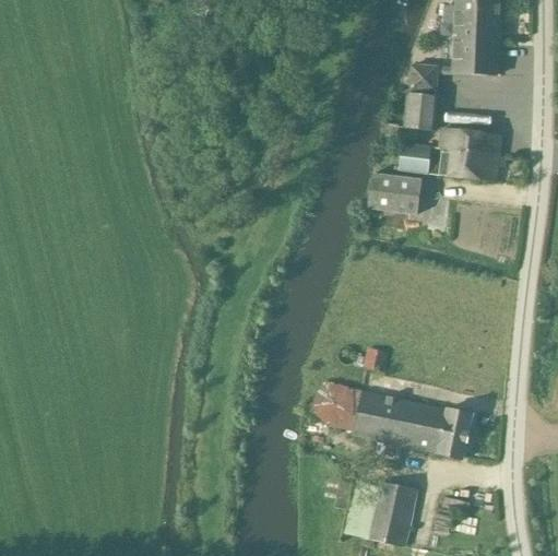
[(453,0),(451,73),(495,75),(497,0),(453,0)]
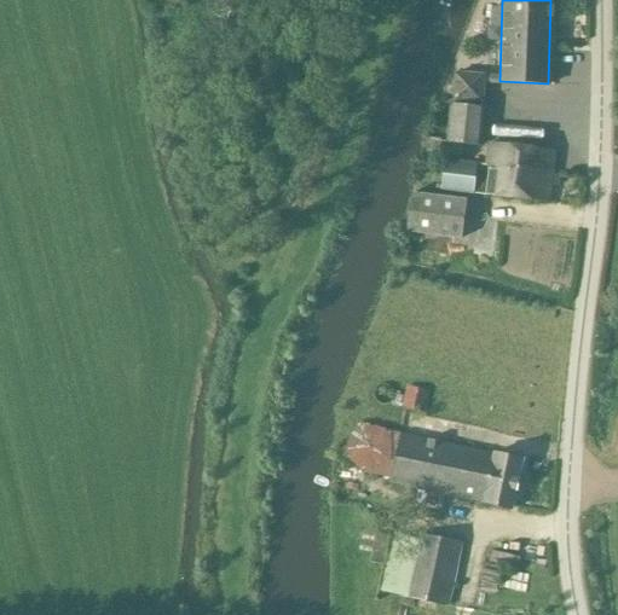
[(484,100),(484,71),(452,71),(452,100),(484,100)]
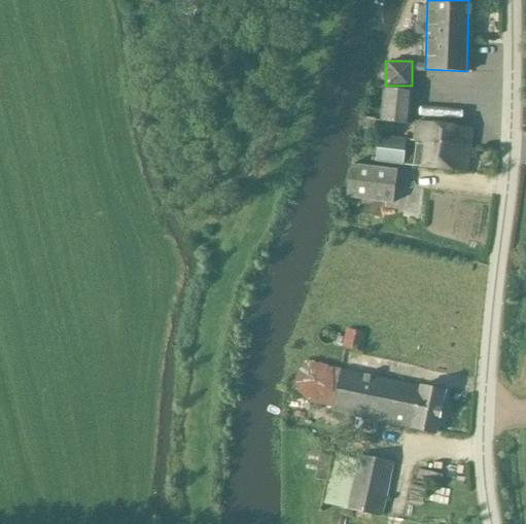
[(409,123),(411,91),(384,89),(382,120),(409,123)]
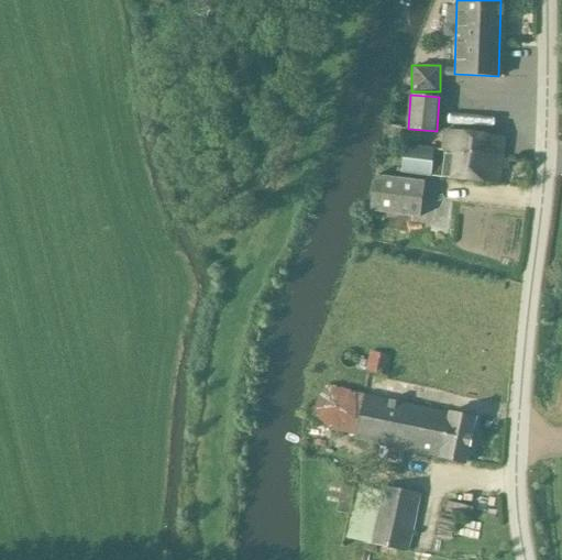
[(483,150),(502,153),(503,138),(441,130),(439,149),(483,154),(483,150)]
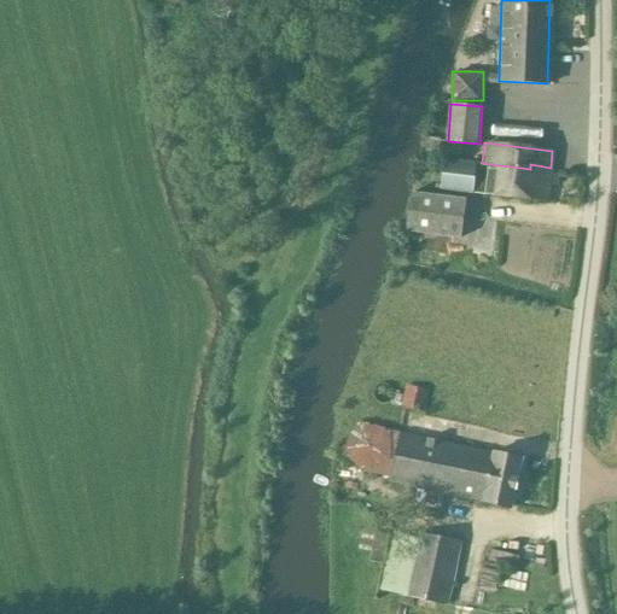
[(547,199),(549,173),(551,168),(530,164),(530,169),(482,163),(475,162),(443,158),(440,186),(547,199)]
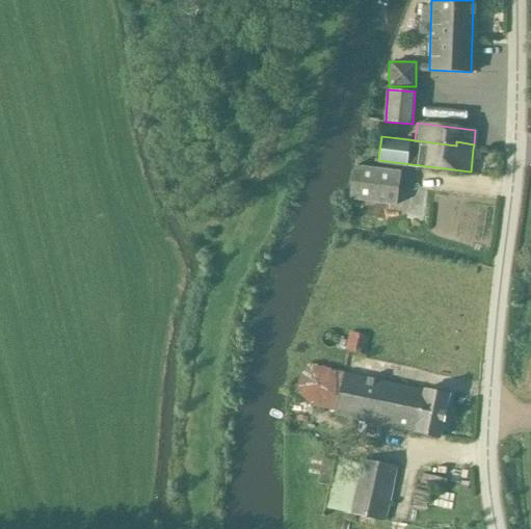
[(400,170),(353,164),(349,197),(396,204),(400,170)]
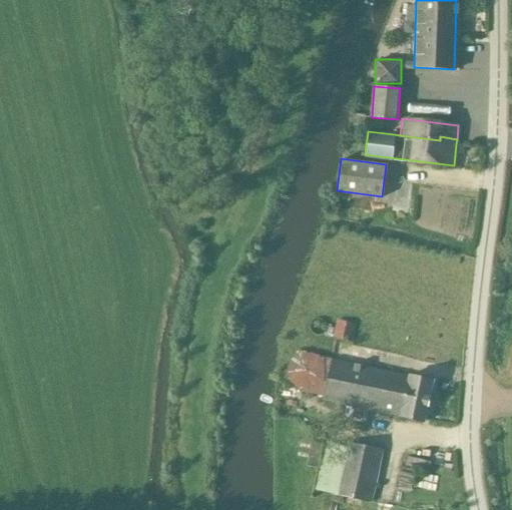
[(447,229),(450,206),(406,200),(403,224),(447,229)]
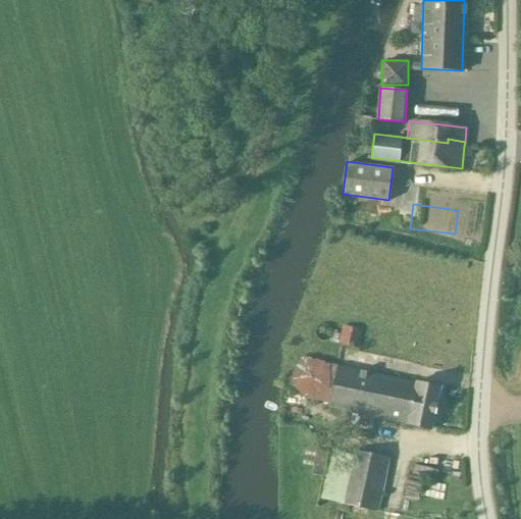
[(336,363),(336,364),(327,405),(430,428),(439,385),(336,363)]
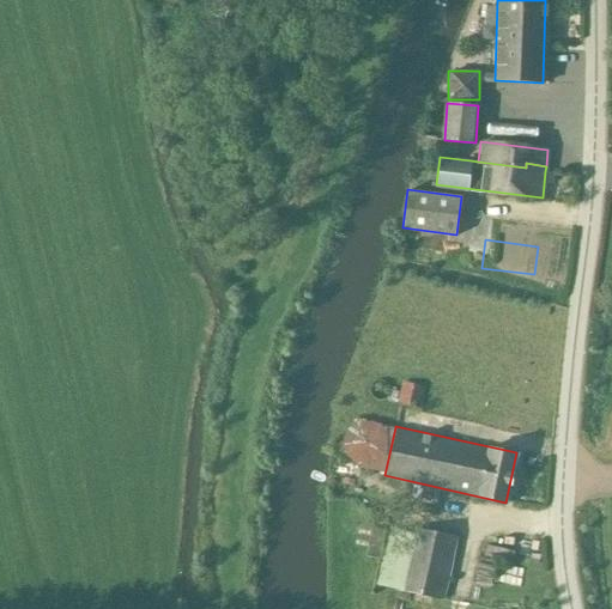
[(412,525),(398,589),(443,600),(458,536),(412,525)]
